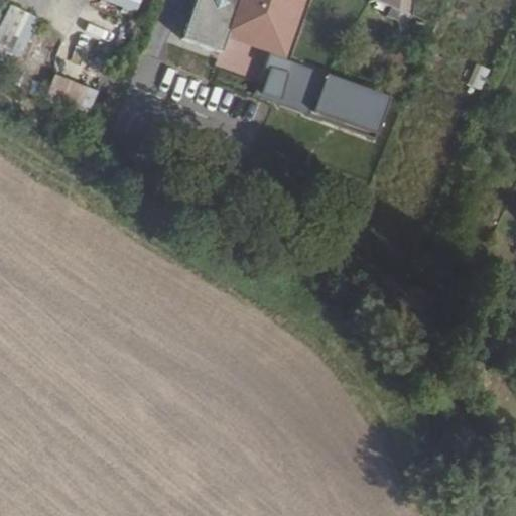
[(137,13),(141,0),(103,0),(103,2),(137,13)]
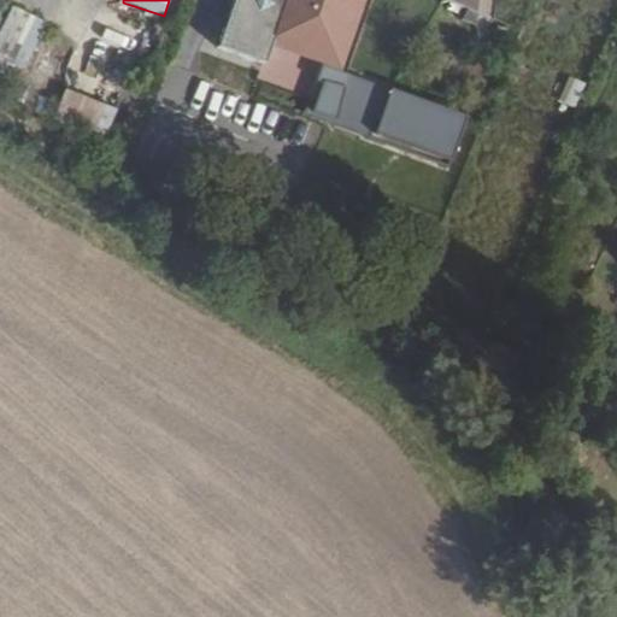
[(240,0),(224,53),(271,68),(282,33),(295,36),(298,29),(345,43),(357,0),(240,0)]
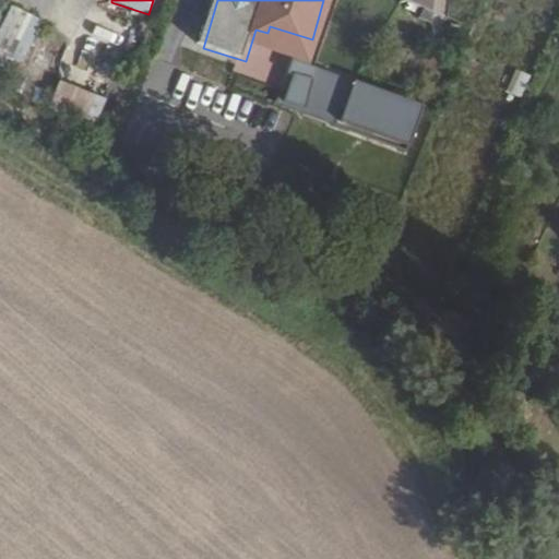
[(406,0),(425,8),(420,19),(430,24),(430,10),(430,0),(406,0)]
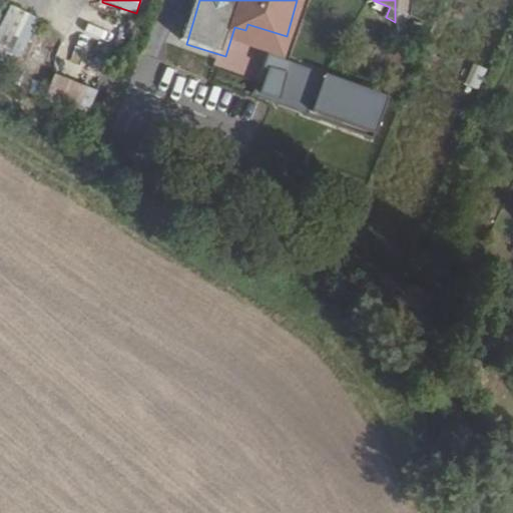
[(10,5),(0,27),(0,56),(19,64),(39,18),(10,5)]
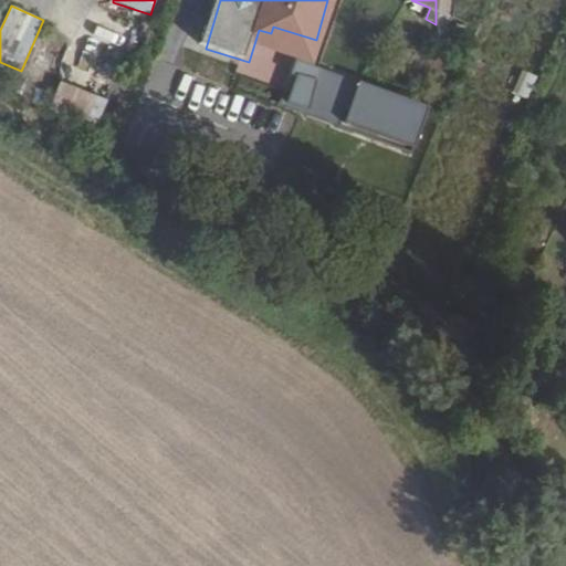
[(304,55),(297,72),(317,73),(322,62),(304,55)]
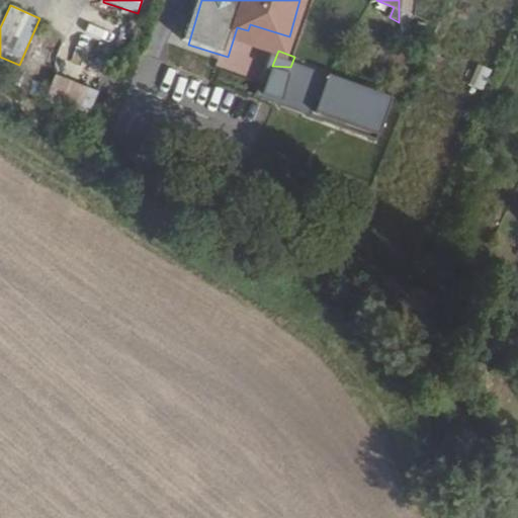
[(377,137),(393,96),(330,71),(294,57),(290,67),(272,66),(263,92),(278,98),(311,110),(309,114),(376,140),(377,137)]
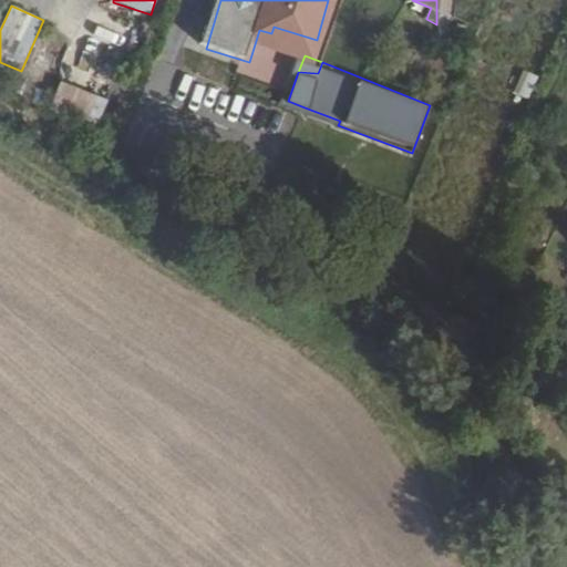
[(60,84),(53,105),(101,121),(107,99),(60,84)]
